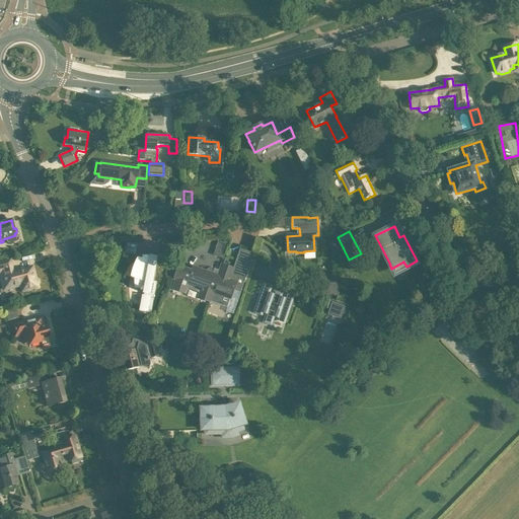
[(142,258),(137,257),(135,265),(133,269),(132,277),(134,278),(134,283),(134,288),(140,289),(136,310),(147,312),(157,256),(149,255),(149,256),(146,256),(142,256),(142,258)]
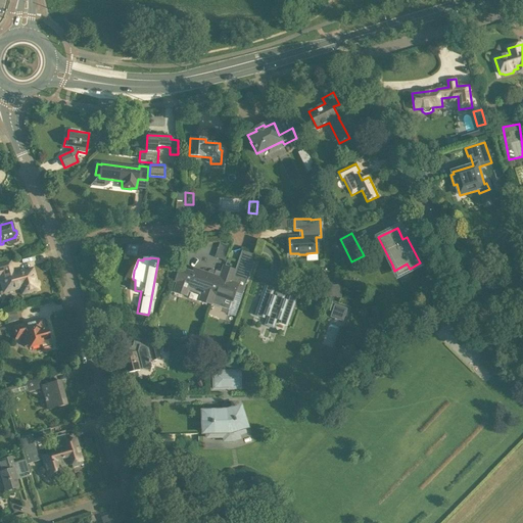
[(247,285),(255,263),(243,258),(241,267),(243,267),(241,273),(235,270),(234,271),(223,268),(222,273),(216,271),(214,276),(194,269),(193,274),(180,269),(176,282),(177,283),(175,291),(186,295),(187,291),(201,295),(199,300),(228,310),(235,291),(242,293),(245,284),(247,285)]
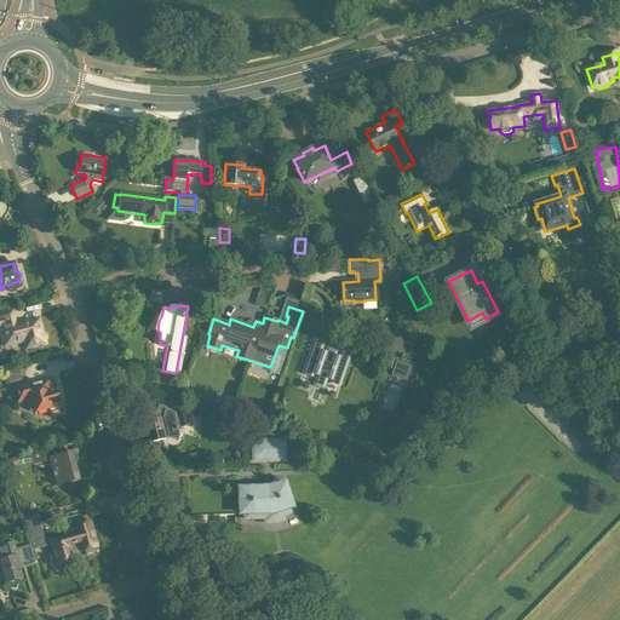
[(0,332),(1,337),(4,336),(7,346),(18,343),(17,342),(30,338),(33,346),(44,343),(44,340),(38,320),(24,323),(23,322),(13,325),(12,321),(13,320),(12,313),(0,315),(0,332)]
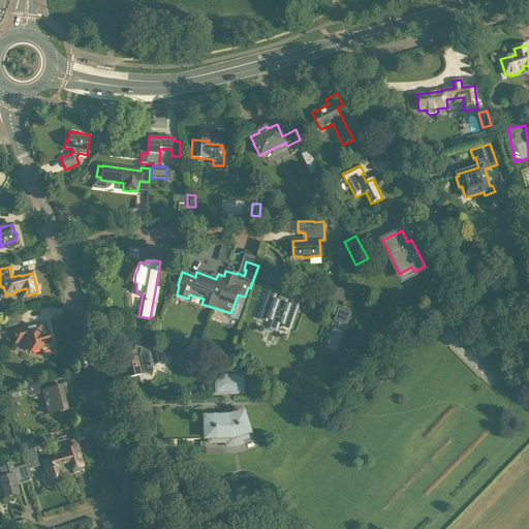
[(291,329),(301,302),(290,299),(288,306),(284,305),(285,301),(280,299),(279,303),(275,302),(277,293),(268,290),(258,317),(268,321),(269,318),(271,319),(268,328),(278,331),(280,322),(282,323),(282,325),(291,329)]
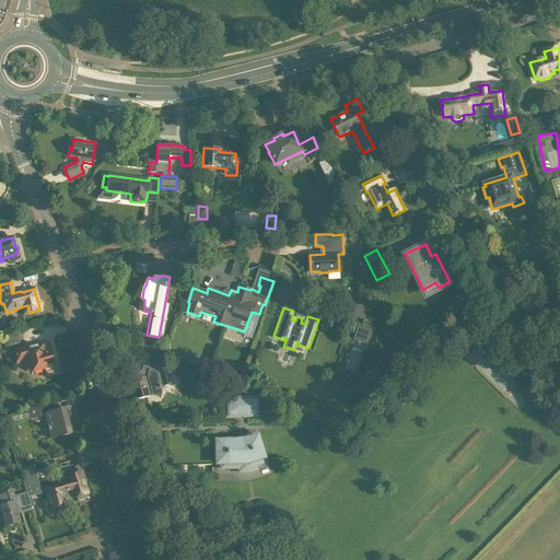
[(365,307),(349,307),(350,319),(366,321),(365,307)]
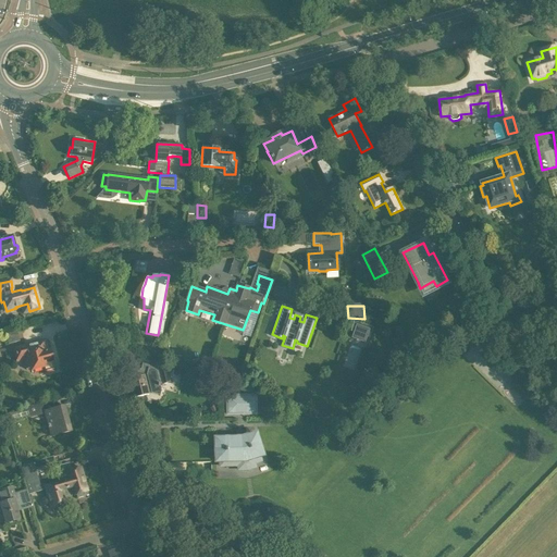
[(350,331),(356,333),(355,337),(366,342),(367,337),(370,338),(373,329),(354,321),(350,331)]
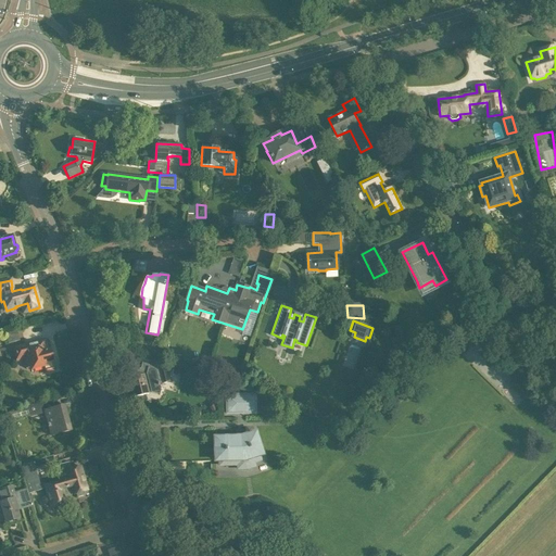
[(5,333),(9,343),(20,340),(17,330),(5,333)]
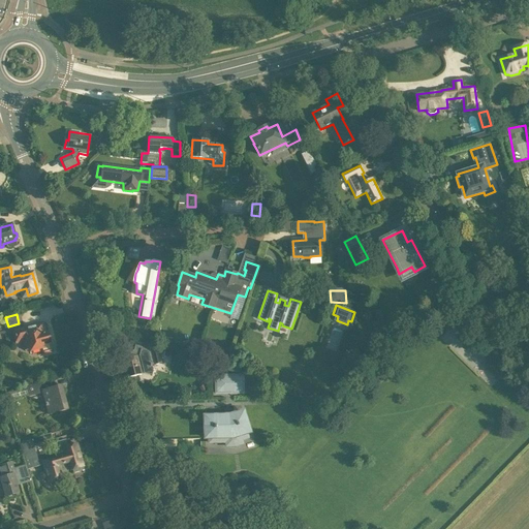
[(41,348),(42,352),(51,350),(50,344),(51,343),(48,332),(44,333),(42,323),(24,329),(24,330),(20,331),(20,332),(13,334),(16,344),(27,341),(29,349),(30,349),(30,351),(41,348)]
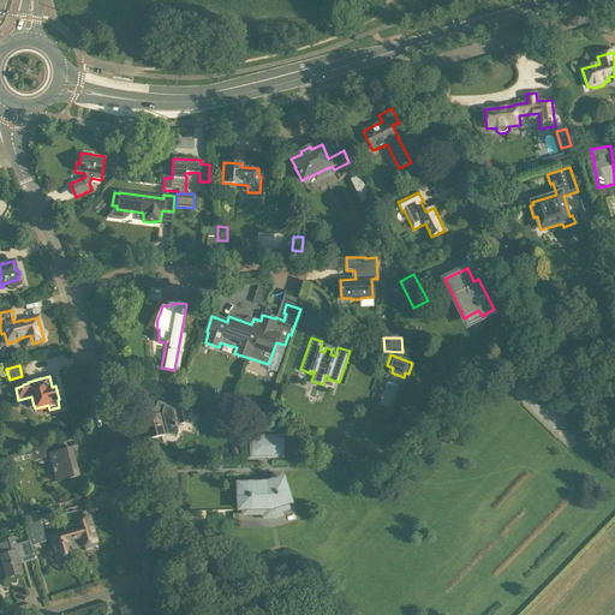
[(175,425),(178,424),(189,422),(185,407),(186,405),(157,396),(154,408),(144,411),(147,417),(142,419),(147,440),(165,435),(165,433),(167,431),(167,434),(175,436),(178,431),(175,425)]
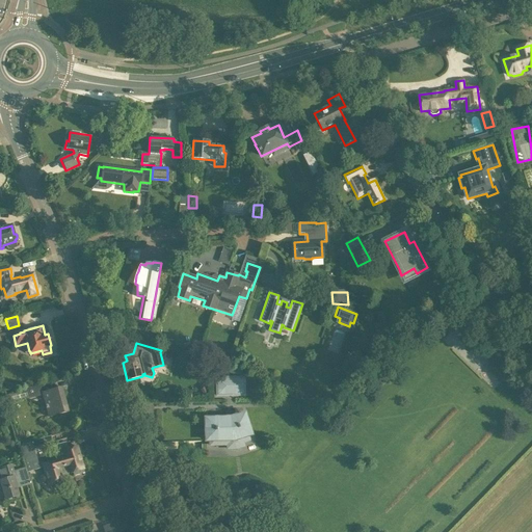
[(497,358),(488,368),(501,379),(509,371),(497,358)]
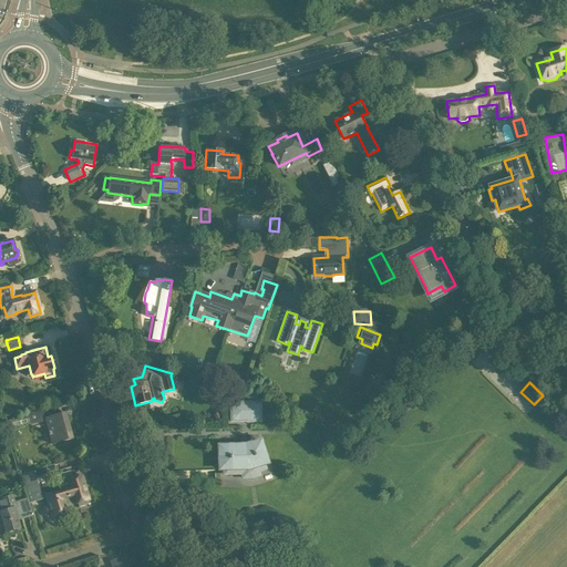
[(260,421),(259,402),(230,403),(232,422),(260,421)]
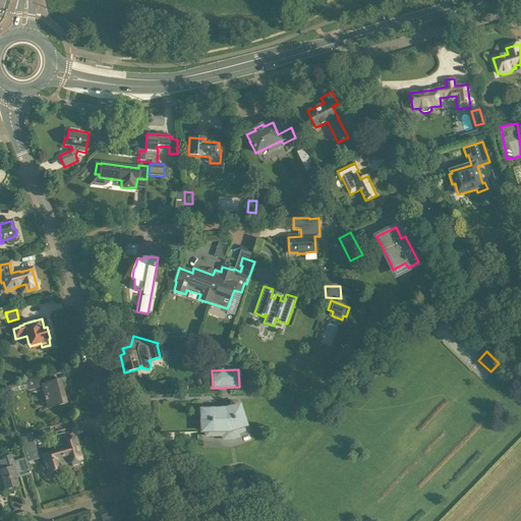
[(66,404),(60,380),(49,383),(47,375),(24,381),(5,387),(7,395),(42,386),(48,408),(66,404)]
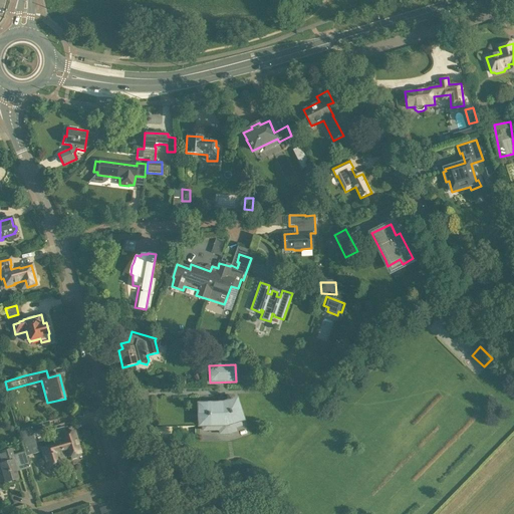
[(7,399),(0,401),(0,408),(9,406),(7,399)]
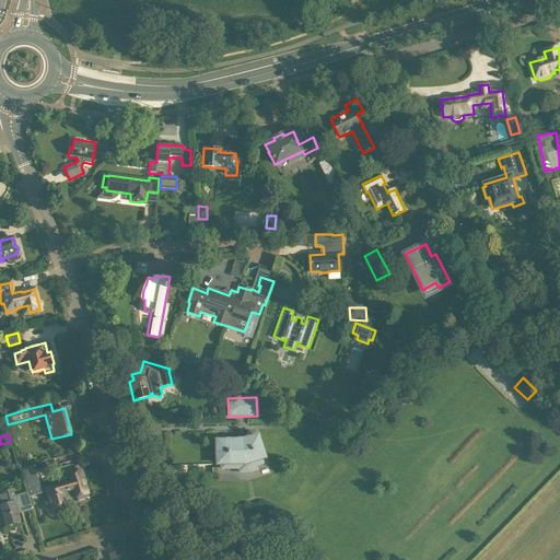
[(217,464),(240,464),(240,473),(247,473),(256,469),(253,462),(264,457),(257,435),(246,440),(246,441),(244,441),(242,442),(240,442),(240,441),(217,441),(217,464)]
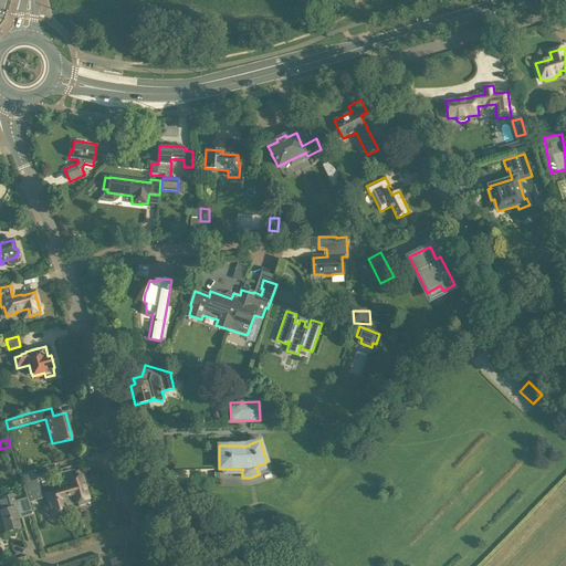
[(65,505),(61,490),(45,494),(45,492),(38,494),(33,477),(55,470),(53,464),(20,473),(28,499),(29,502),(45,498),(51,515),(67,511),(66,509),(67,509),(66,505),(65,505)]
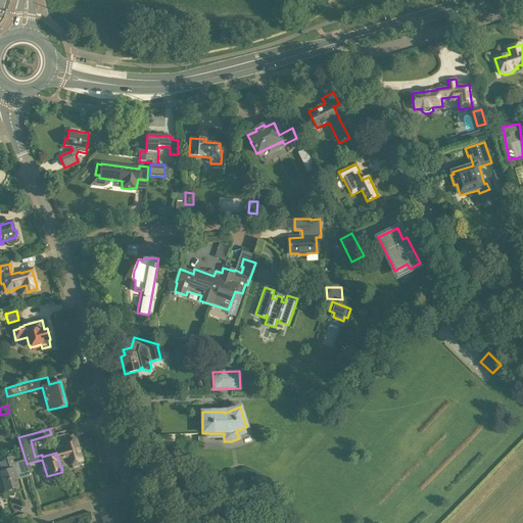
[(52,438),(56,453),(60,467),(61,467),(72,464),(73,468),(83,465),(76,439),(66,441),(64,435),(52,438)]
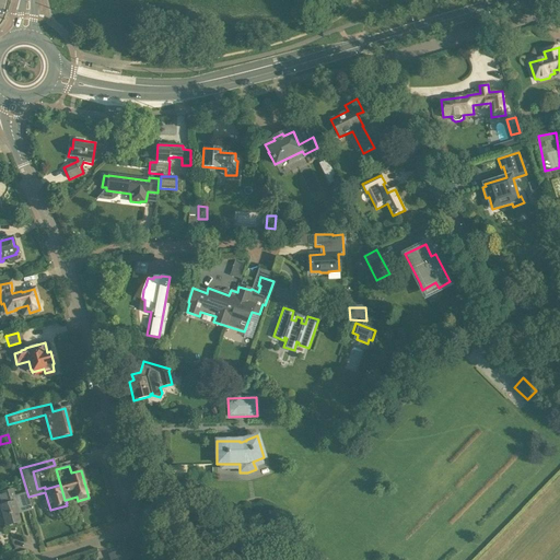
[(28,497),(27,493),(14,497),(12,490),(0,492),(0,505),(6,526),(19,522),(16,513),(32,509),(28,497)]
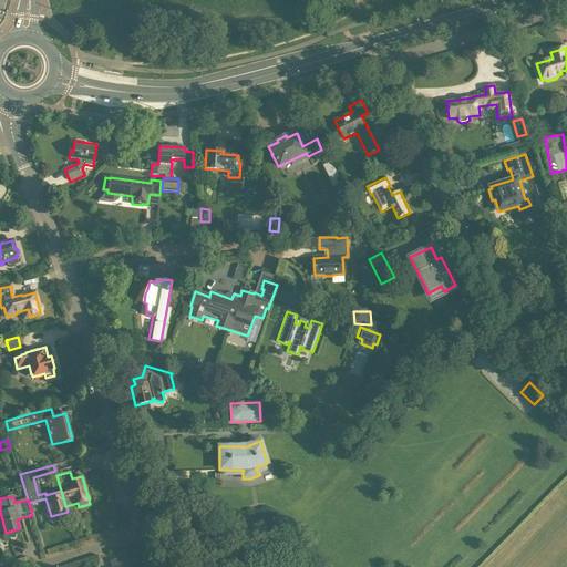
[(124,566),(121,555),(109,559),(111,566),(124,566)]
